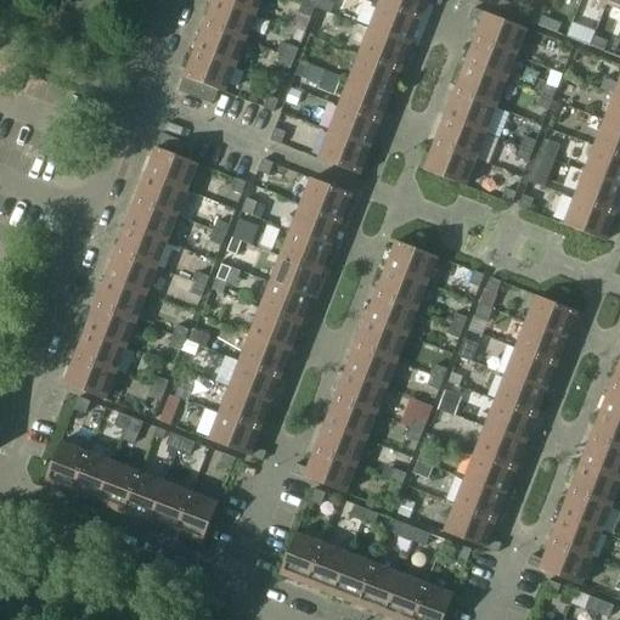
[(212,0),(203,23),(244,38),(254,12),(223,0),(212,0)]
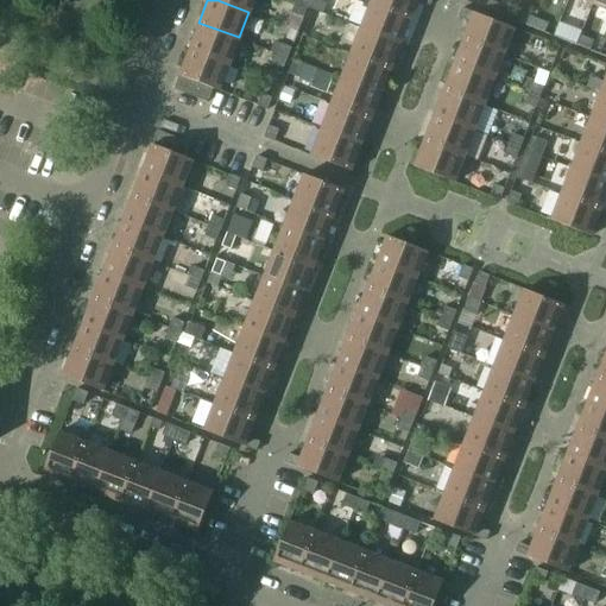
[(218,0),(248,12),(253,0),(218,0)]
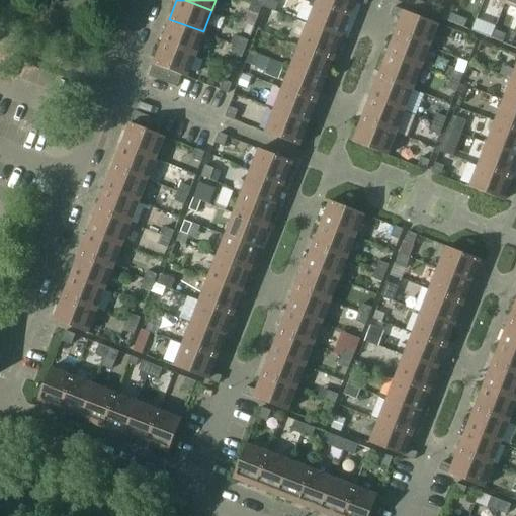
[(261,4),(251,0),(248,9),(257,13),(261,4)]
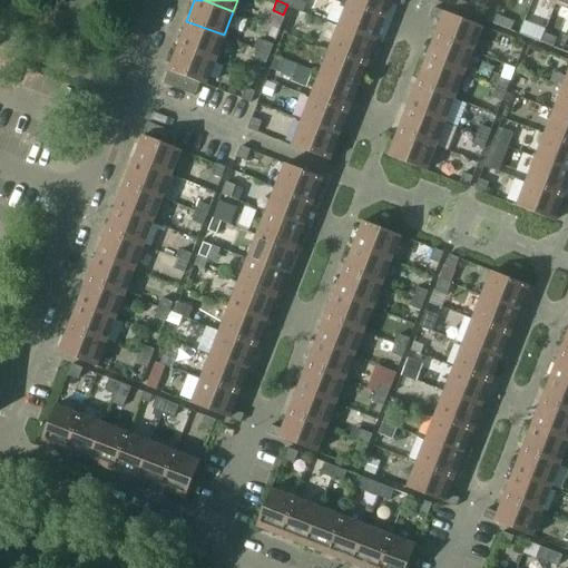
[(301,10),(304,1),(301,0),(289,0),(287,5),(301,10)]
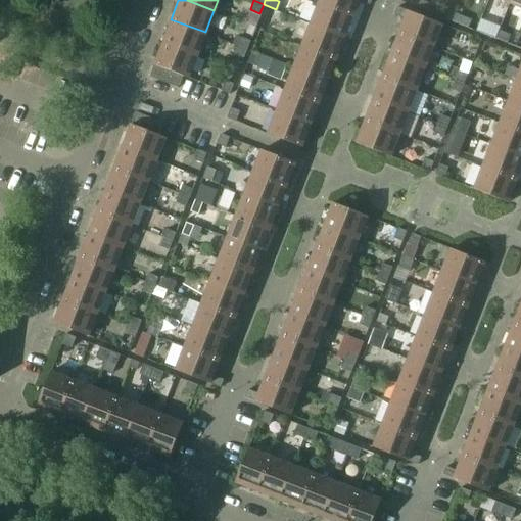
[(318,0),(318,1),(352,14),(359,0),(362,0),(369,3),(370,0),(318,0)]
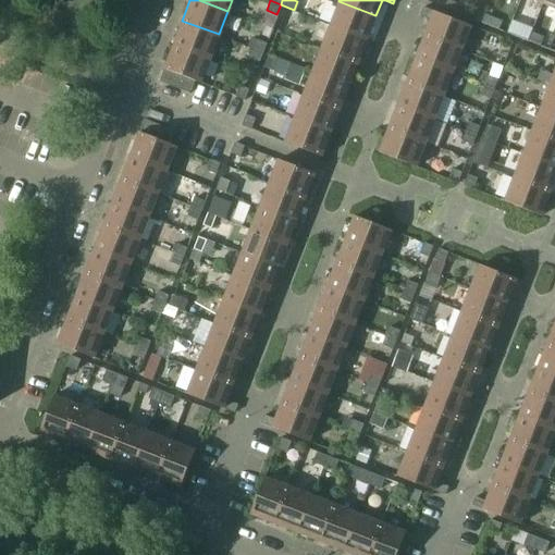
[(443,7),(456,12),(459,3),(452,0),(445,0),(443,7)]
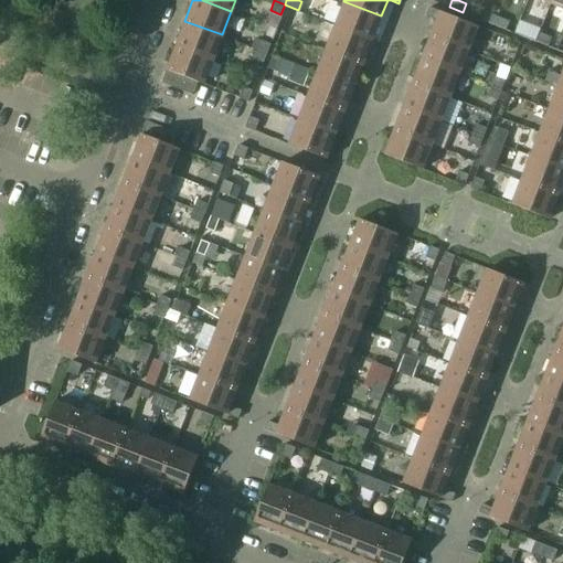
[(343,1),(335,24),(371,39),(381,16),(343,1)]
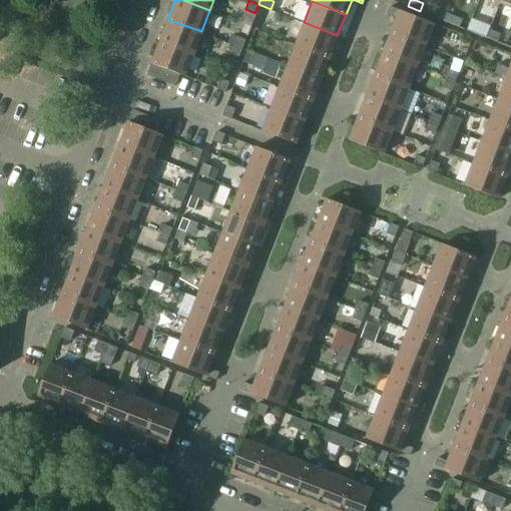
[(396,16),(390,31),(424,45),(433,22),(389,5),(386,12),(396,16)]
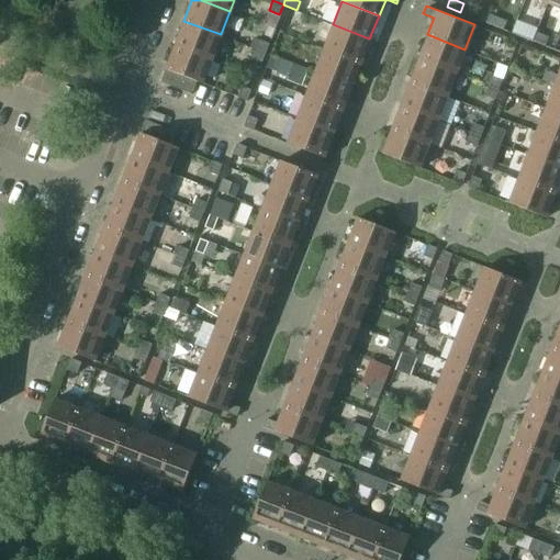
[(478,19),(490,23),(493,15),(481,10),(478,19)]
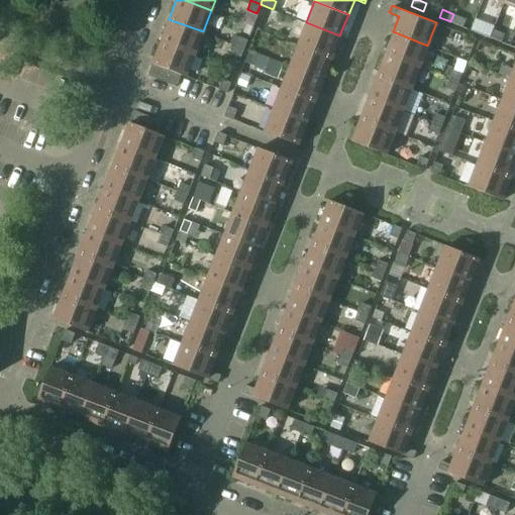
[(453,14),(450,21),(462,26),(466,18),(453,14)]
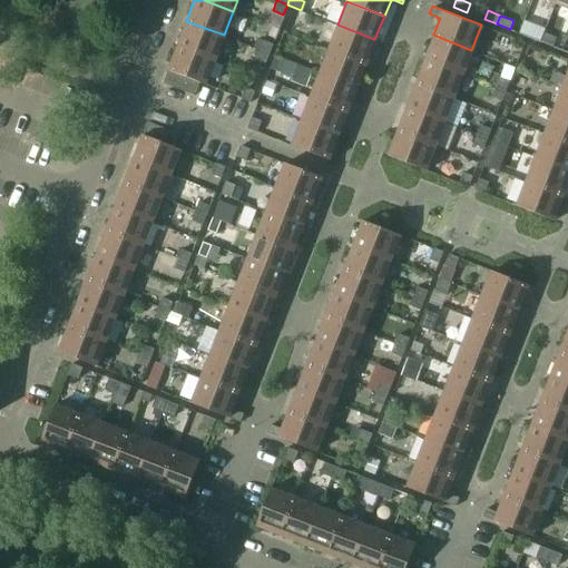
[(186,21),(177,45),(215,59),(224,35),(186,21)]
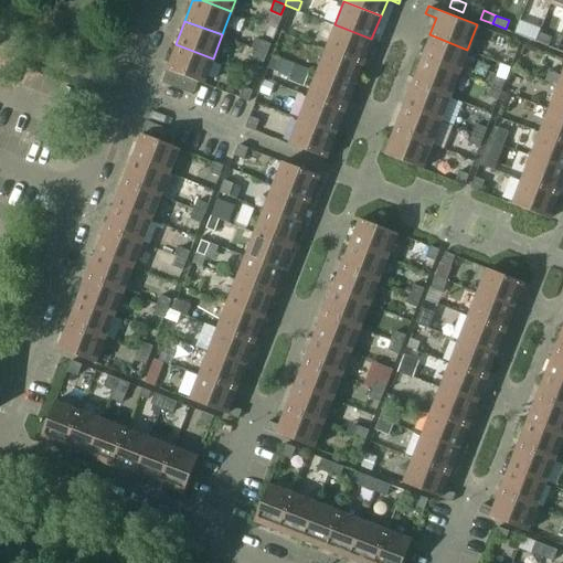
[(286,23),(283,30),(293,34),(296,27),(286,23)]
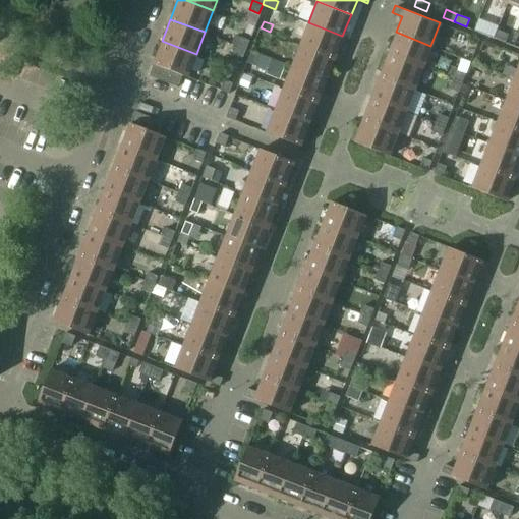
[(308,22),(299,44),(334,57),(342,36),(308,22)]
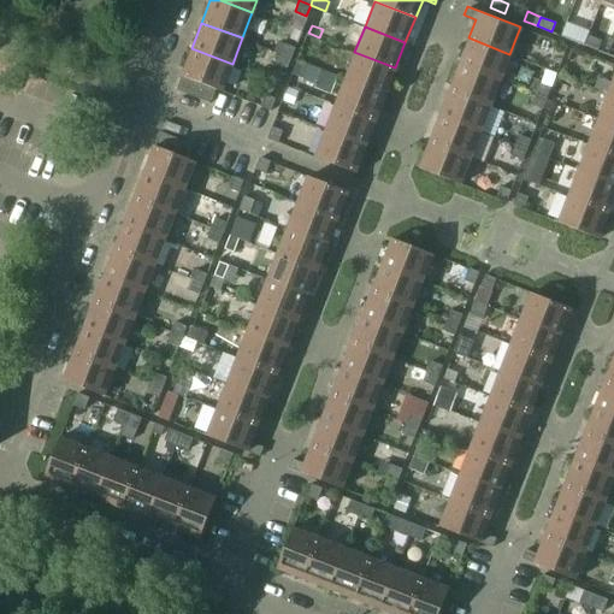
[(586,35),(583,43),(597,49),(601,40),(586,35)]
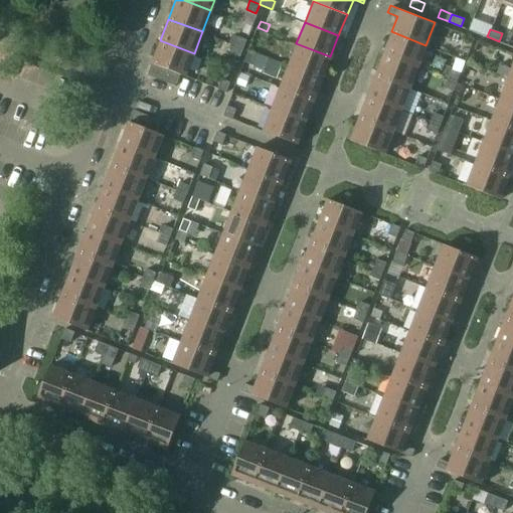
[(391,31),(383,53),(417,66),(425,45),(391,31)]
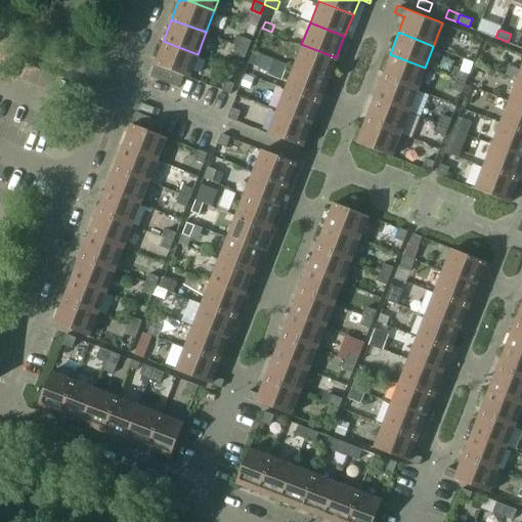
[(241,35),(236,44),(247,48),(250,39),(241,35)]
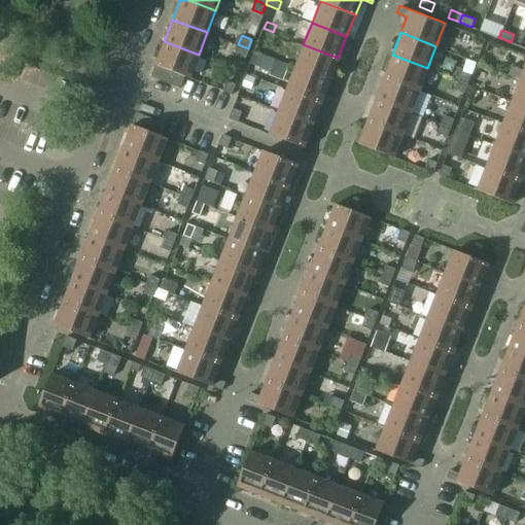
[(164,41),(154,64),(183,75),(189,77),(199,55),(164,41)]
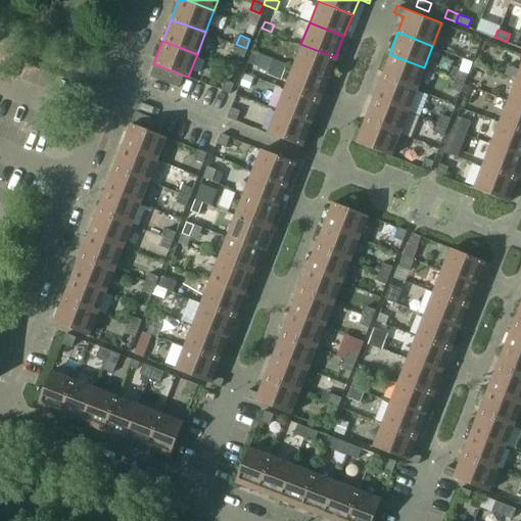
[(246,48),(236,44),(233,52),(243,56),(246,48)]
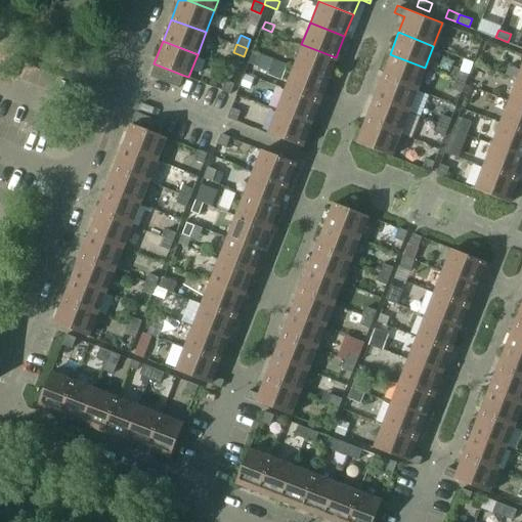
[(301,44),(293,67),(328,80),(336,57),(301,44)]
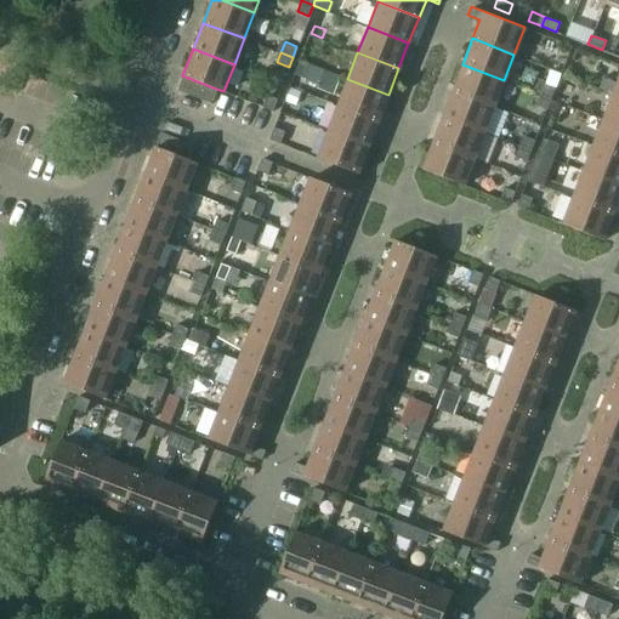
[(310,79),(316,67),(299,60),(294,73),(310,79)]
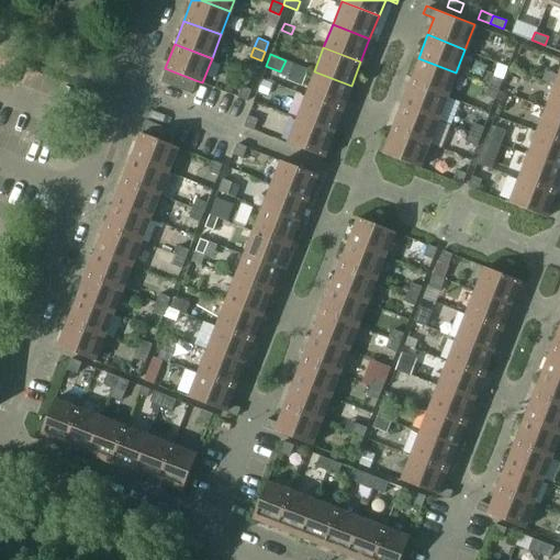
[(418,58),(410,81),(447,96),(456,73),(418,58)]
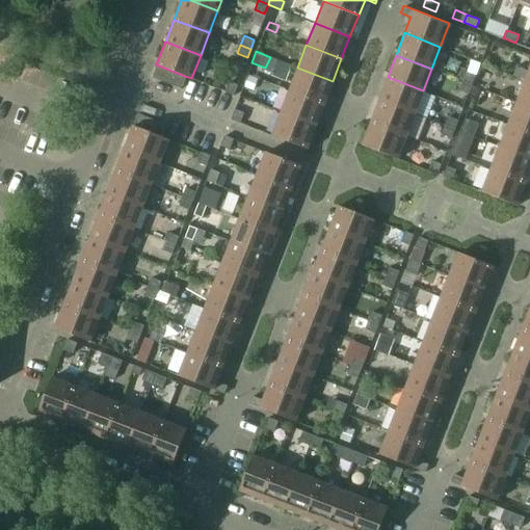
[(185,76),(156,64),(152,76),(181,87),(185,76)]
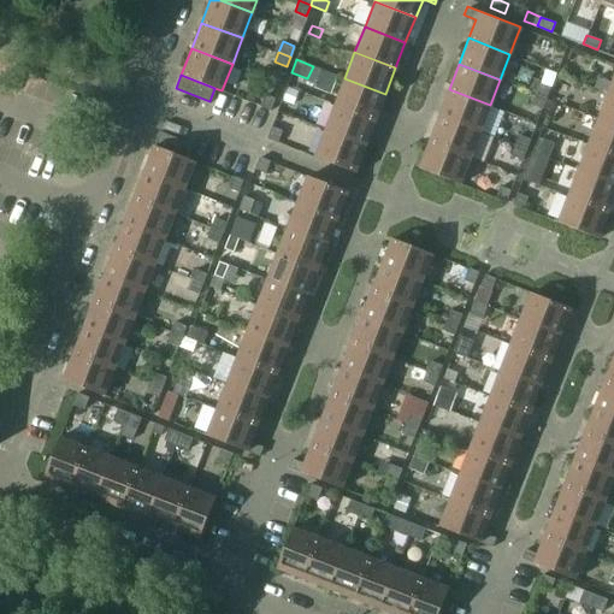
[(344,78),(335,104),(376,119),(385,94),(344,78)]
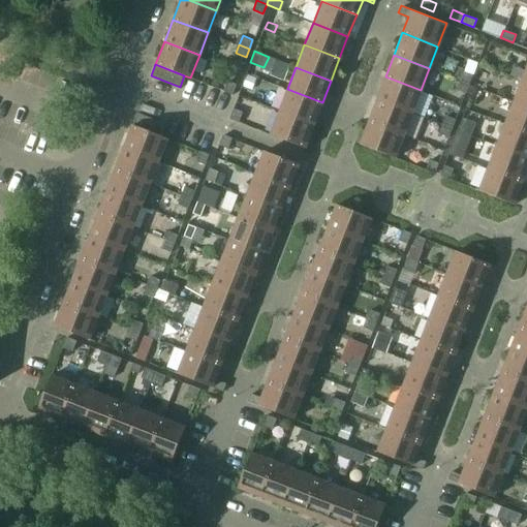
[(462,70),(458,80),(468,83),(471,74),(462,70)]
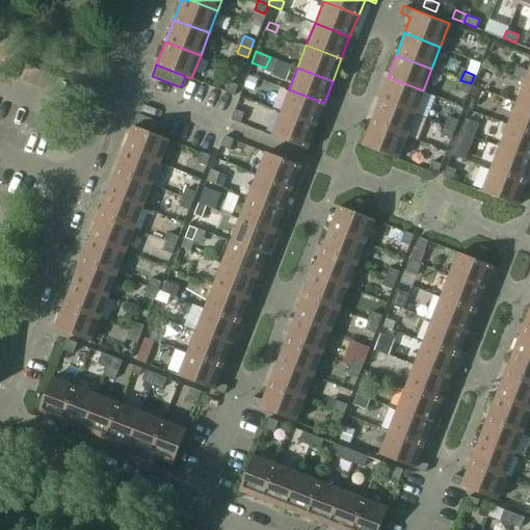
[(247,75),(243,85),(253,88),(257,78),(247,75)]
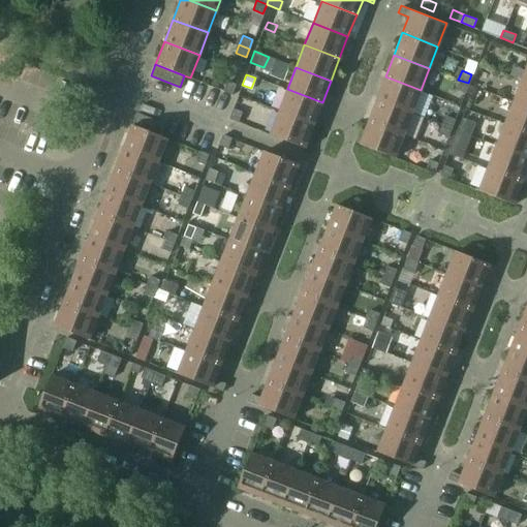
[(385,76),(377,98),(411,112),(421,90),(385,76)]
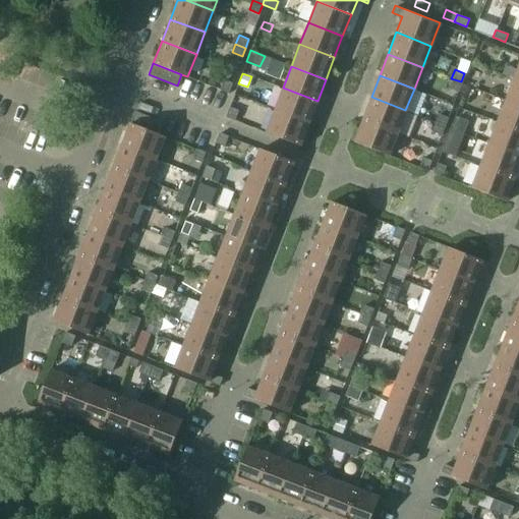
[(518,79),(513,77),(505,99),(518,104),(518,79)]
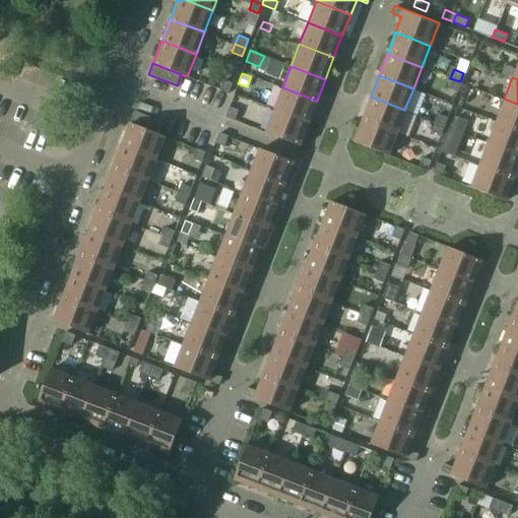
[(232,82),(222,78),(219,88),(228,91),(232,82)]
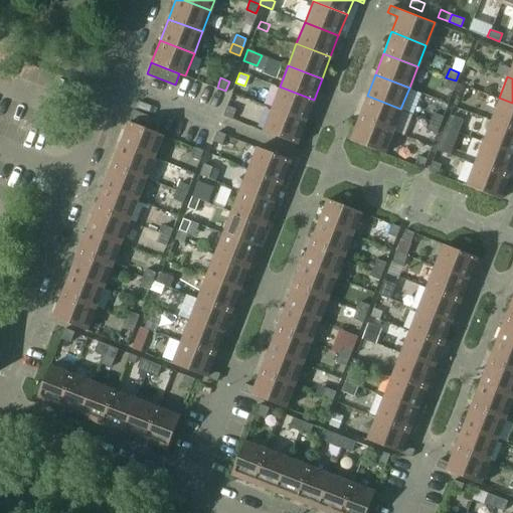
[(446,77),(443,86),(453,90),(456,80),(446,77)]
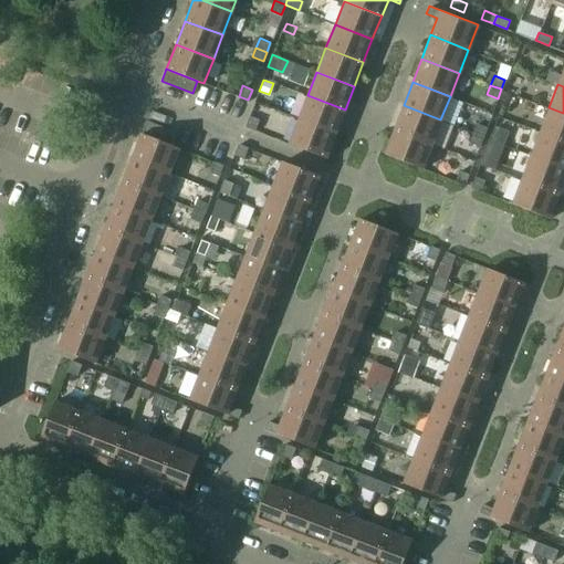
[(307,95),(299,118),(335,133),(345,110),(307,95)]
